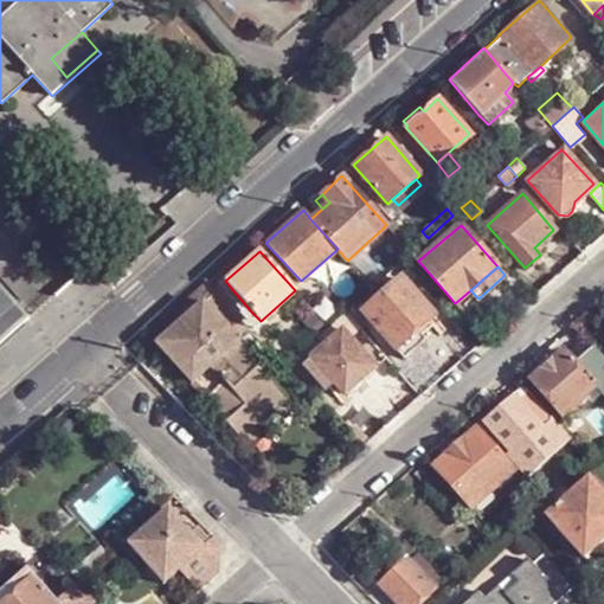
[(362,295),(372,288),(361,276),(352,283),(362,295)]
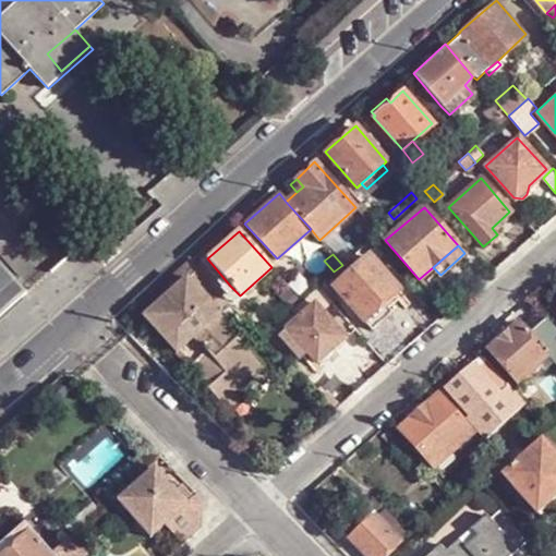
[(335,285),(364,321),(371,329),(396,307),(388,300),(398,290),(369,255),(335,285)]
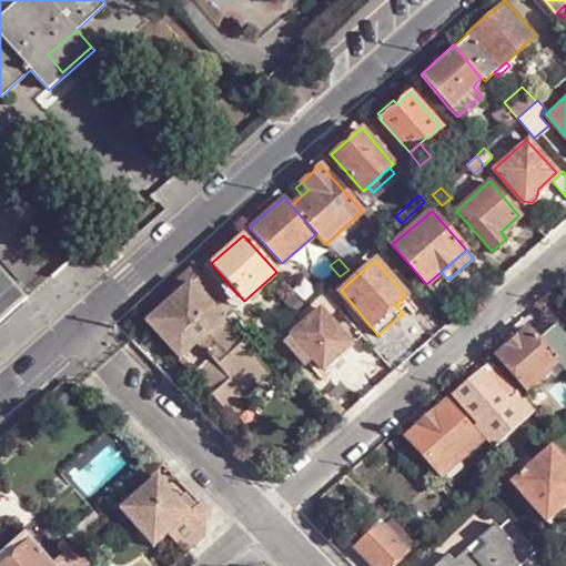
[(198,272),(224,299),(229,295),(231,294),(205,266),(198,272)]
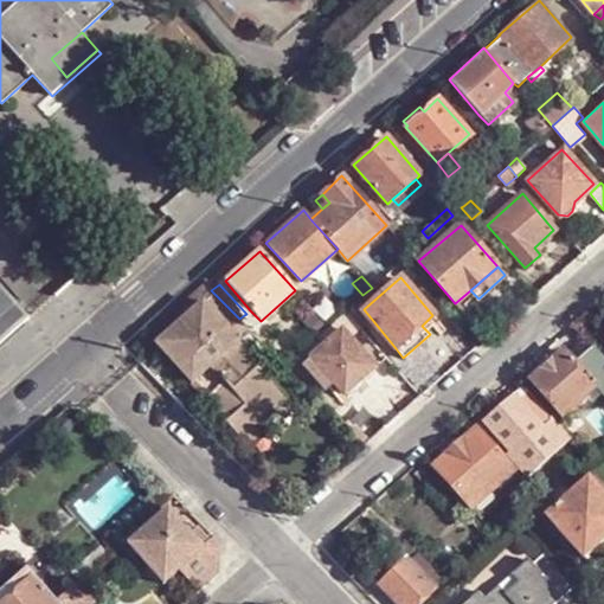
[(0,341),(26,320),(0,289),(0,341)]
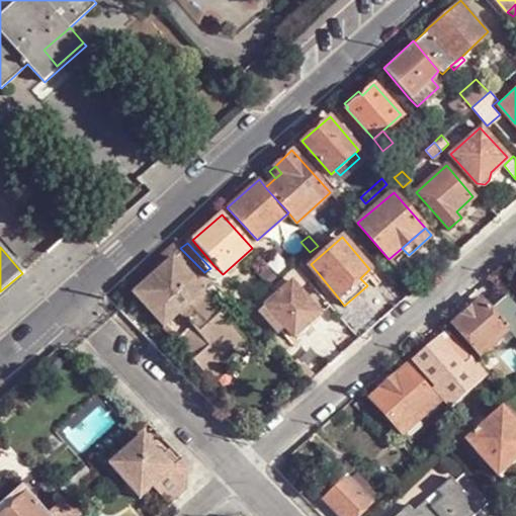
[(133,292),(210,378),(228,363),(221,355),(243,336),(221,312),(220,313),(200,292),(202,290),(173,257),(133,292)]
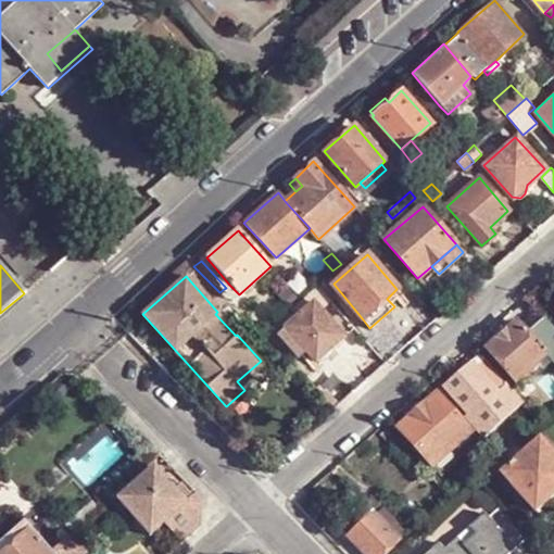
[(291,307),(301,300),(284,279),(274,288),(291,307)]
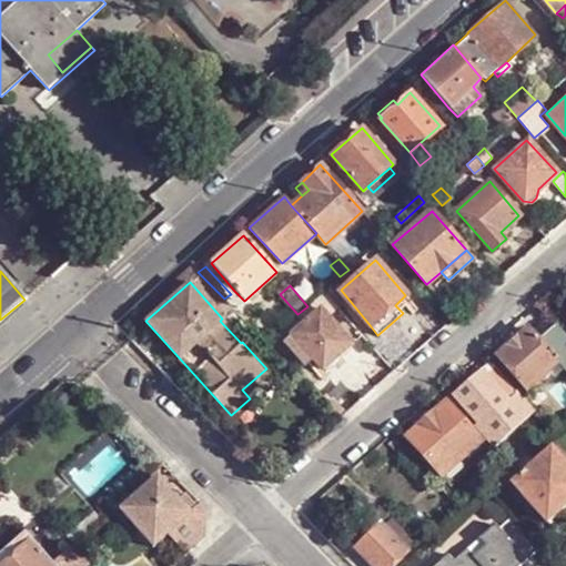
[(244,301),(234,291),(231,294),(229,295),(238,307),(244,301)]
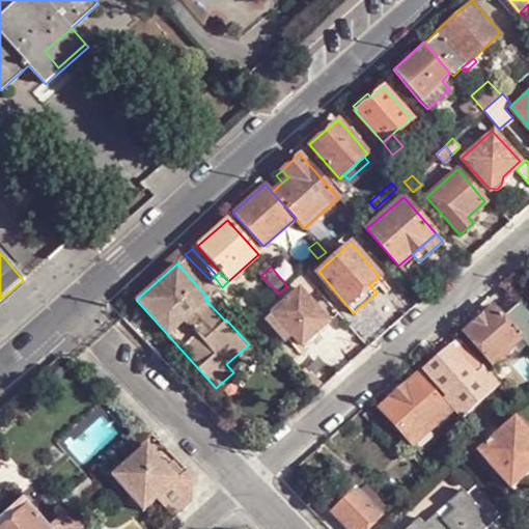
[(301,288),(273,313),(266,318),(278,334),(281,331),(286,337),(290,334),(302,345),(329,322),(301,288)]
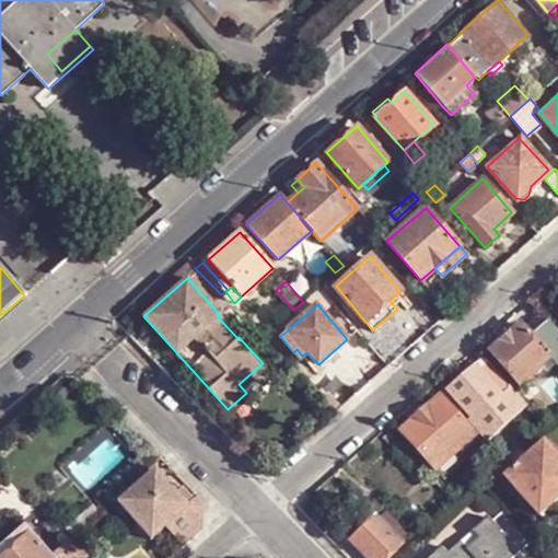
[(530,334),(536,343),(555,326),(547,318),(530,334)]
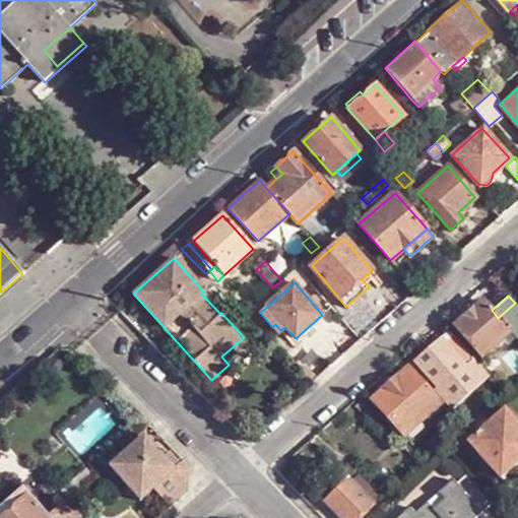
[(480,354),(509,330),(498,318),(492,310),(482,300),(454,324),(480,354)]
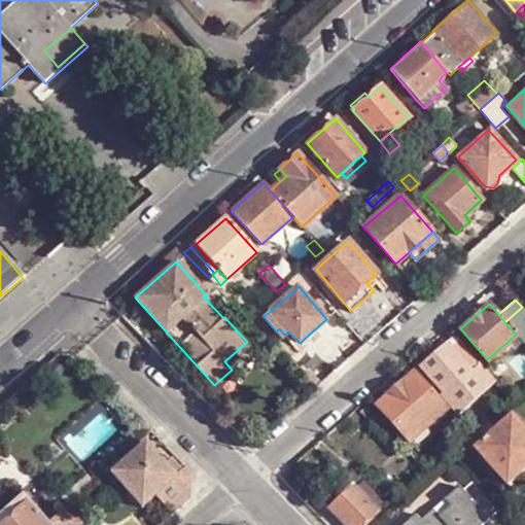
[(524,310),(522,307),(504,322),(516,335),(524,345),(524,310)]
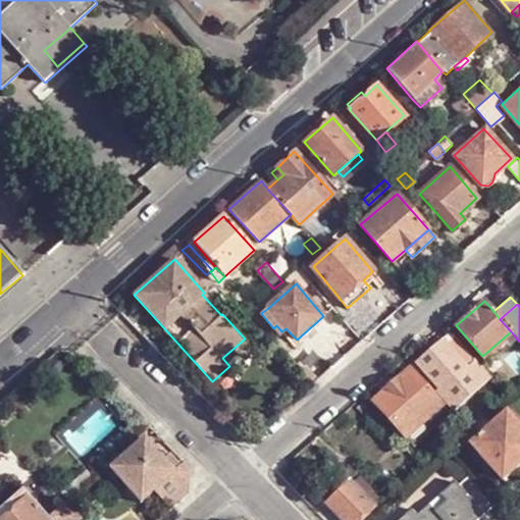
[(416,360),(439,387),(435,391),(445,401),(453,410),(490,377),(474,357),(472,358),(450,331),(416,360)]
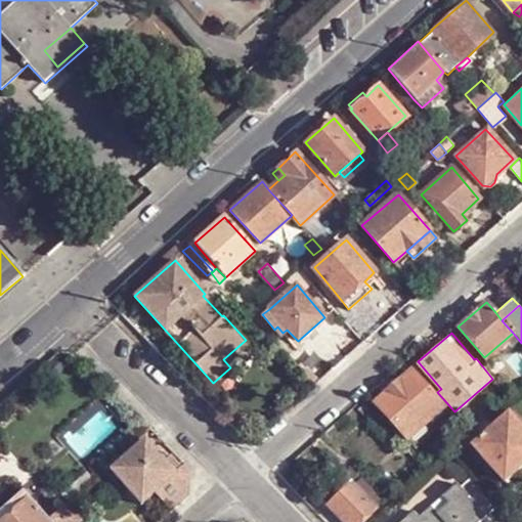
[(405,437),(441,406),(431,394),(410,370),(375,400),(405,437)]
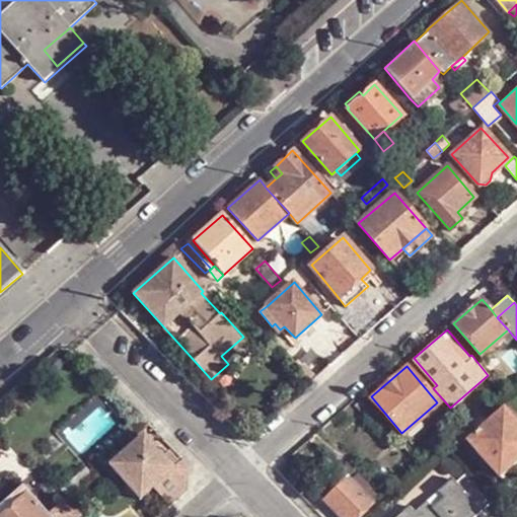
[(437,402),(442,398),(433,388),(431,386),(427,390),(437,402)]
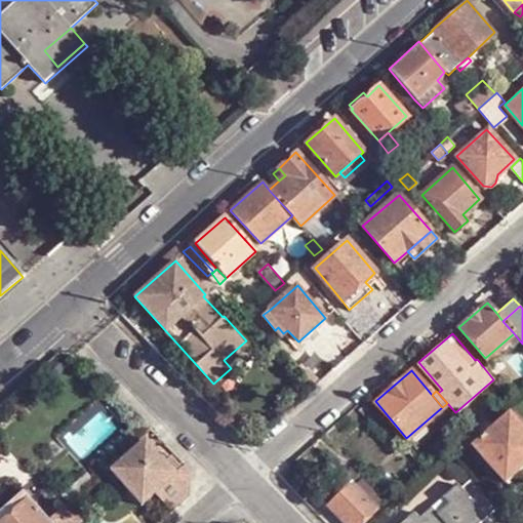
[(451,416),(442,407),(406,438),(415,449),(451,416)]
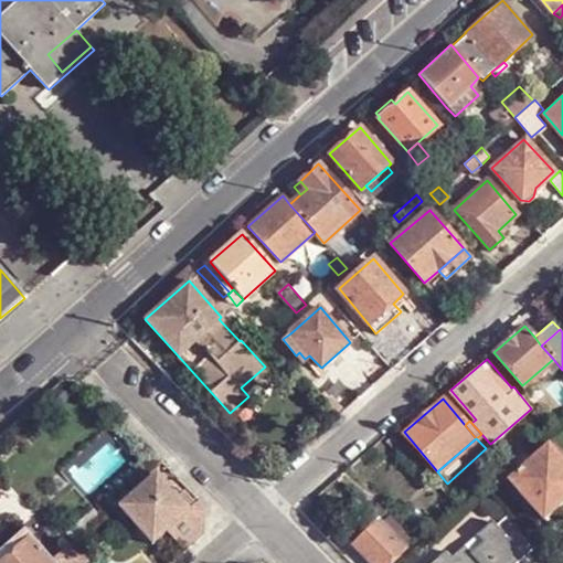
[(562,457),(550,446),(545,448),(562,467),(562,457)]
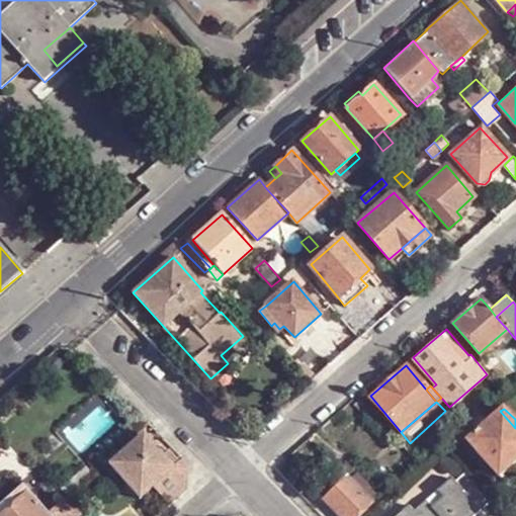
[(497,474),(515,456),(515,428),(500,411),(500,410),(495,414),(478,429),(465,440),(497,474)]
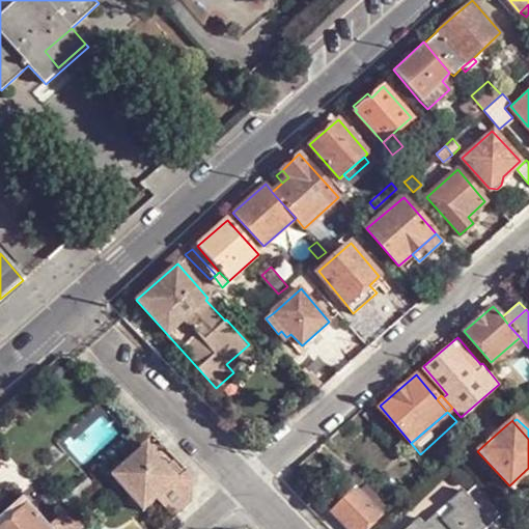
[(490,440),(507,424),(504,422),(494,430),(491,428),(484,435),(490,440)]
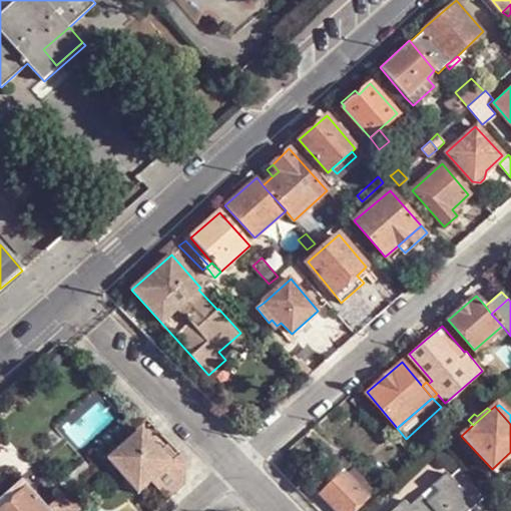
[(170,461),(141,427),(106,457),(137,491),(170,461)]
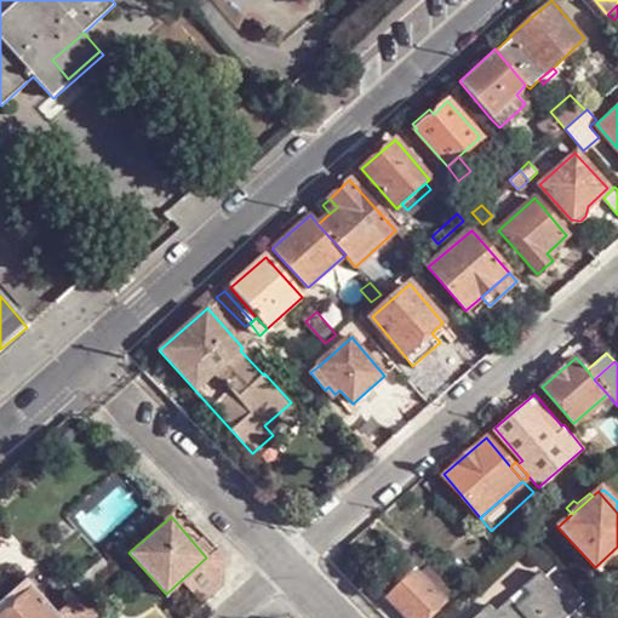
[(49,558),(0,599),(0,605),(6,612),(0,616),(0,617),(58,617),(55,613),(50,608),(73,587),(72,584),(86,570),(76,560),(89,549),(64,522),(39,547),(49,558)]
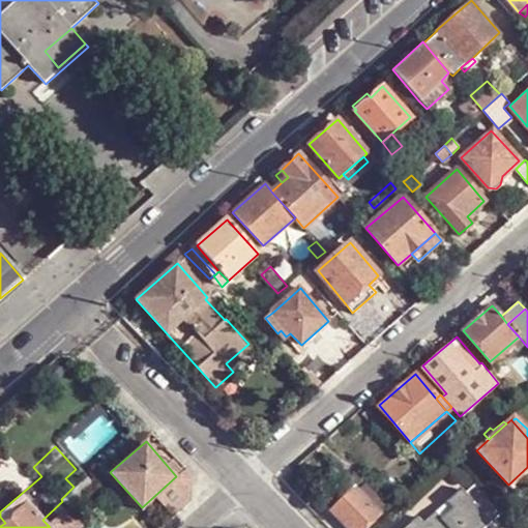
[(322,500),(330,508),(354,488),(346,479),(322,500)]
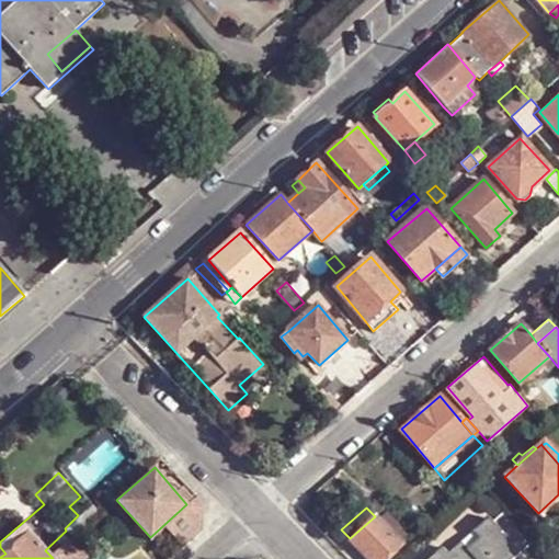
[(503,510),(491,522),(518,551),(531,540),(503,510)]
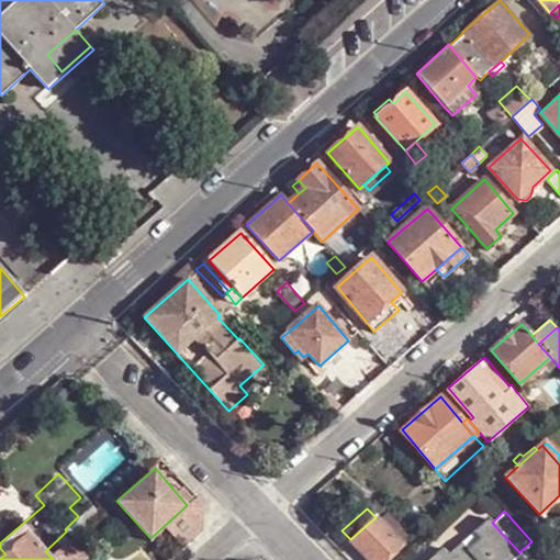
[(380,522),(403,546),(412,538),(388,515),(380,522)]
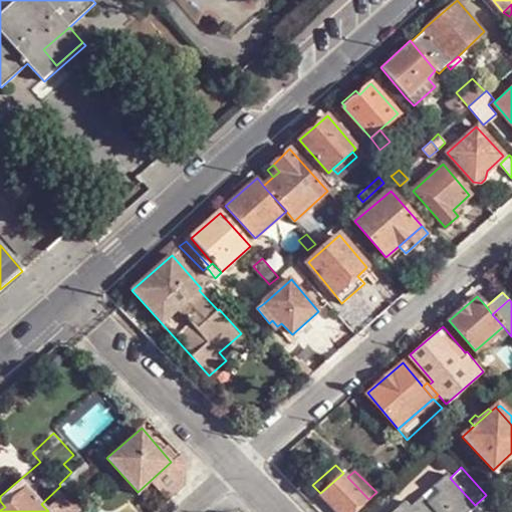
[(347,477),(343,473),(320,493),(338,511),(353,511),(368,499),(347,477)]
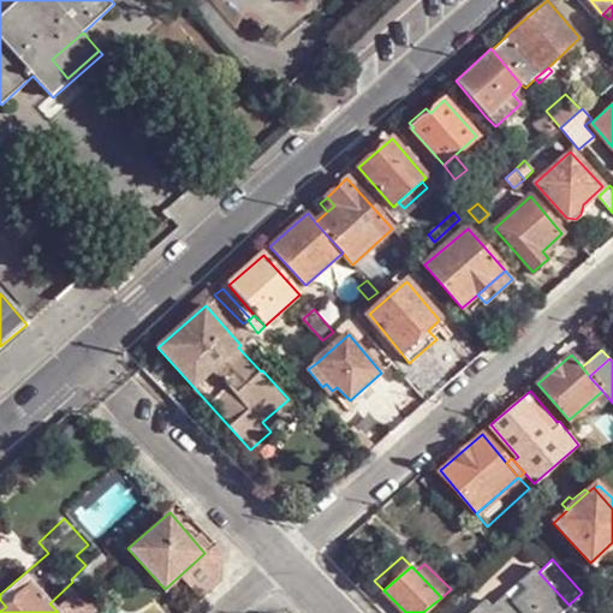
[(560,612),(569,605),(539,572),(535,567),(492,607),(484,600),(469,612),(560,612)]
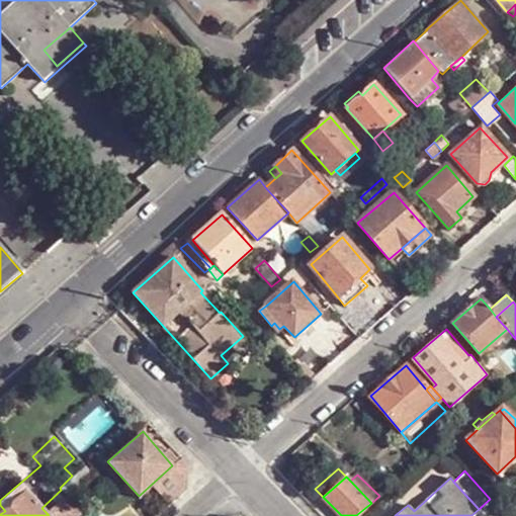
[(53,515),(67,515),(68,515),(57,504),(49,511),(53,515)]
